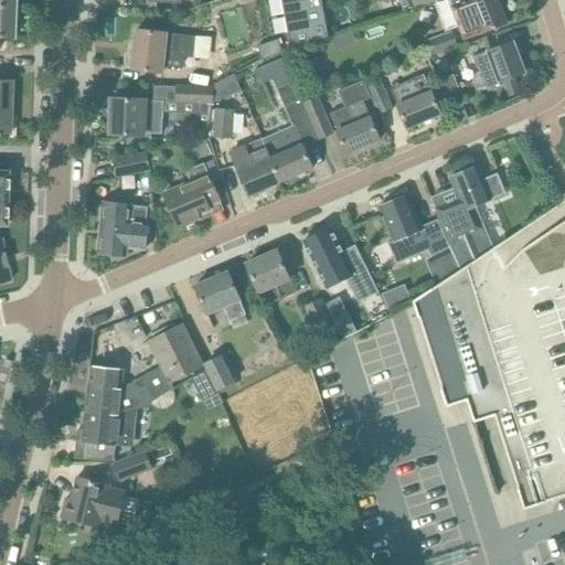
[(187,10),(187,0),(162,0),(162,9),(187,10)]
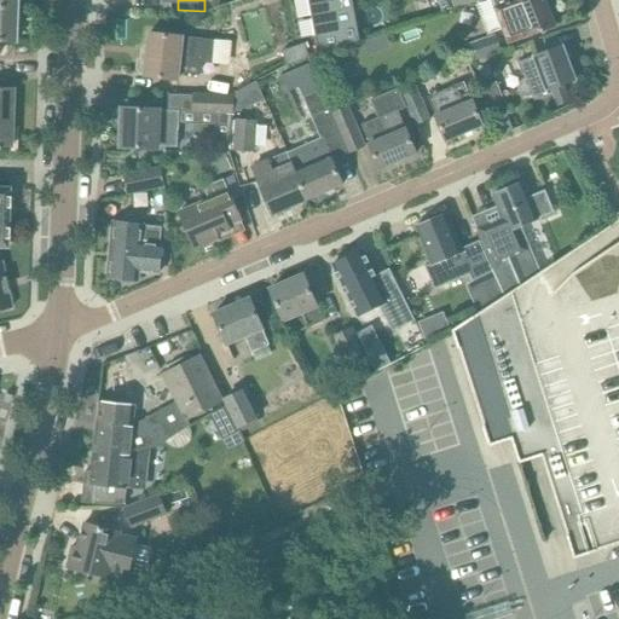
[(352,0),(307,0),(319,55),(360,40),(352,0)]
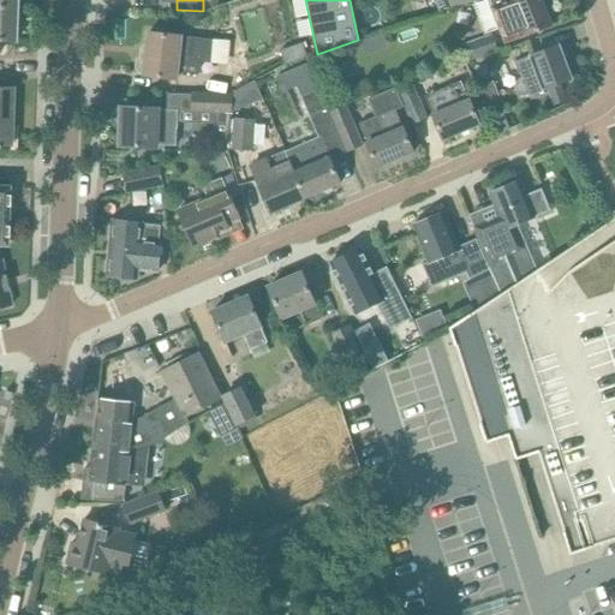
[(436,0),(440,11),(476,1),(475,0),(436,0)]
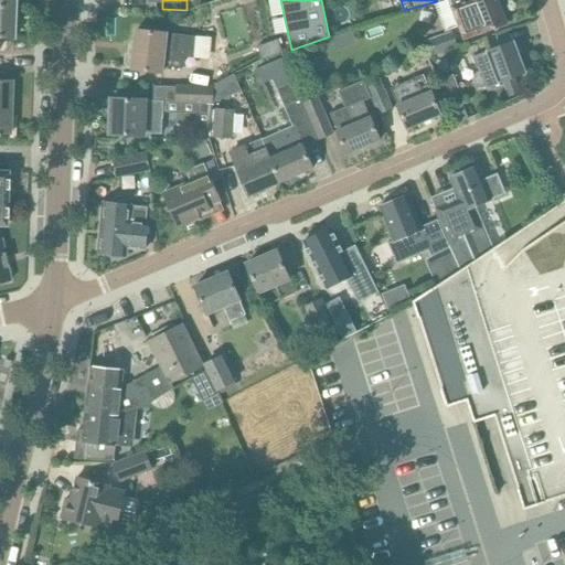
[(448,0),(465,40),(482,32),(486,32),(507,23),(497,0),(448,0)]
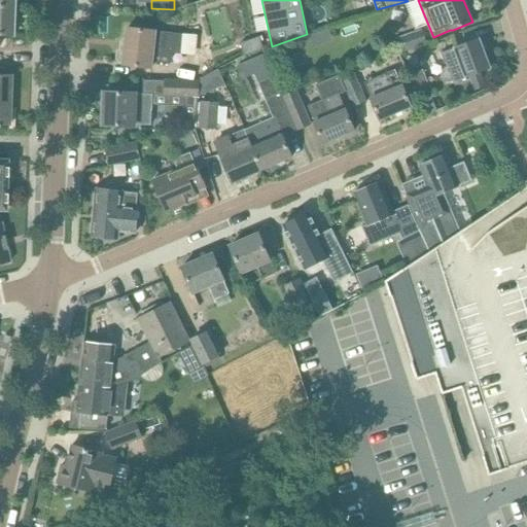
[(0,35),(12,36),(13,6),(0,5),(0,35)]
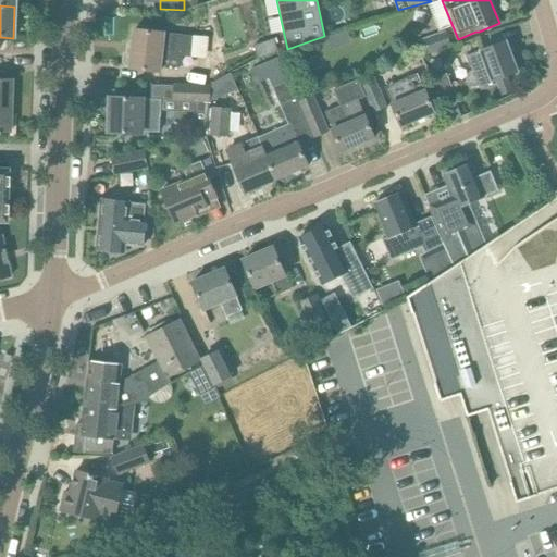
[(130,69),(151,71),(160,72),(160,66),(178,69),(180,57),(189,58),(192,36),(134,29),(132,51),(128,51),(124,56),(123,62),(127,66),(130,67),(130,69)]
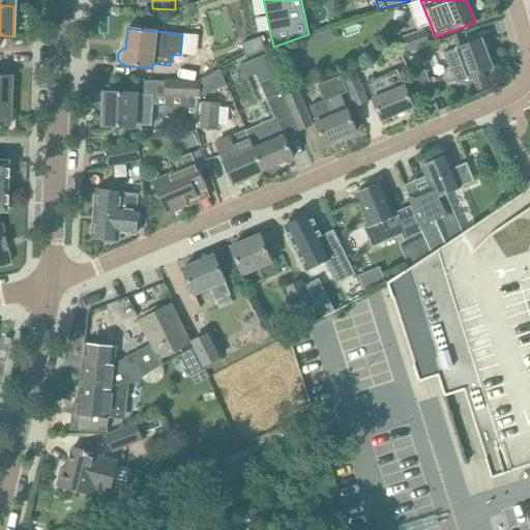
[(386,42),(390,56),(428,45),(423,30),(386,42)]
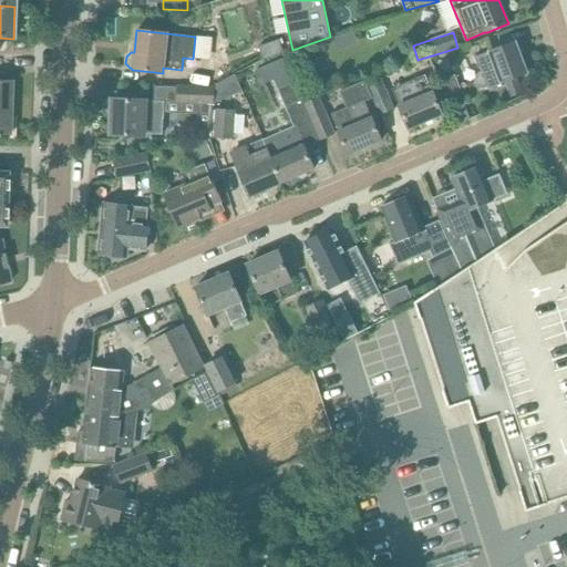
[(263,61),(284,53),(279,40),(258,47),(263,61)]
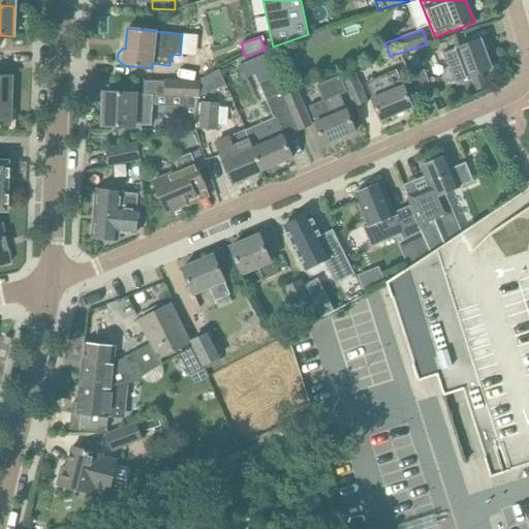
[(480,39),(462,47),(443,54),(446,63),(449,62),(457,85),(469,81),(468,76),(471,75),(483,71),(492,68),(480,39)]
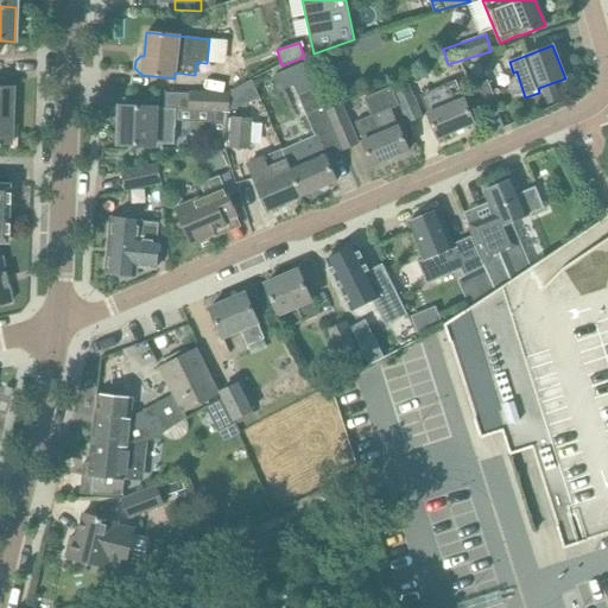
[(437,87),(439,94),(423,102),(428,114),(429,116),(438,139),(474,124),(455,80),(437,87)]
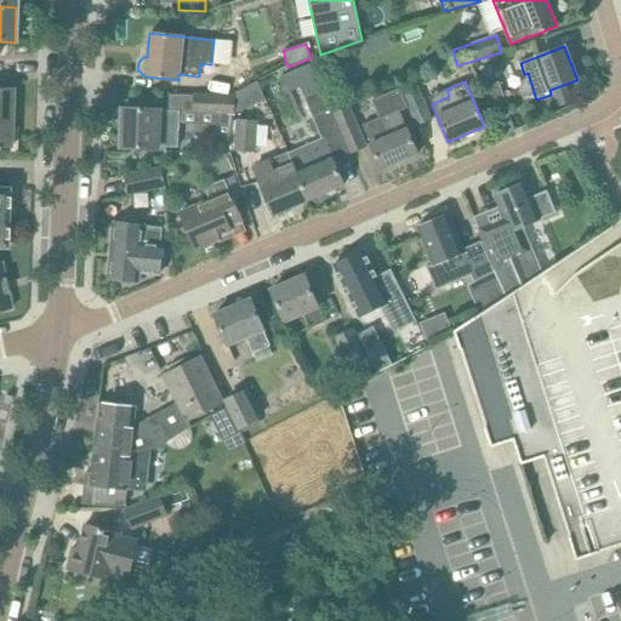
[(402,89),(417,126),(431,120),(416,83),(402,89)]
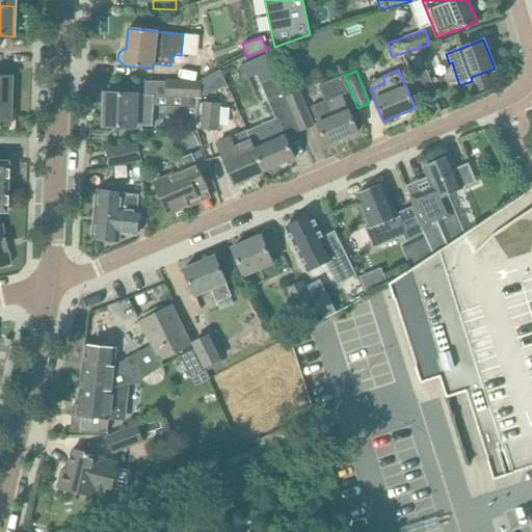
[(413,76),(424,103),(437,98),(426,71),(413,76)]
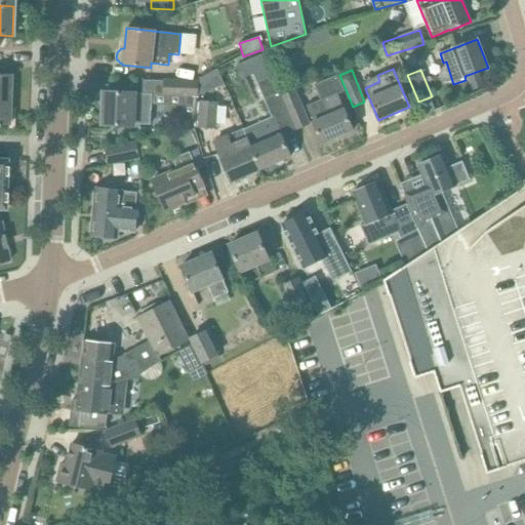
[(479,71),(468,75),(473,90),(484,86),(479,71)]
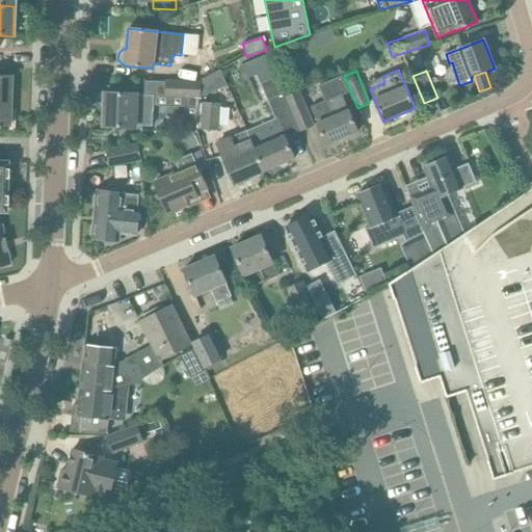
[(0,127),(7,127),(9,76),(0,75),(0,127)]
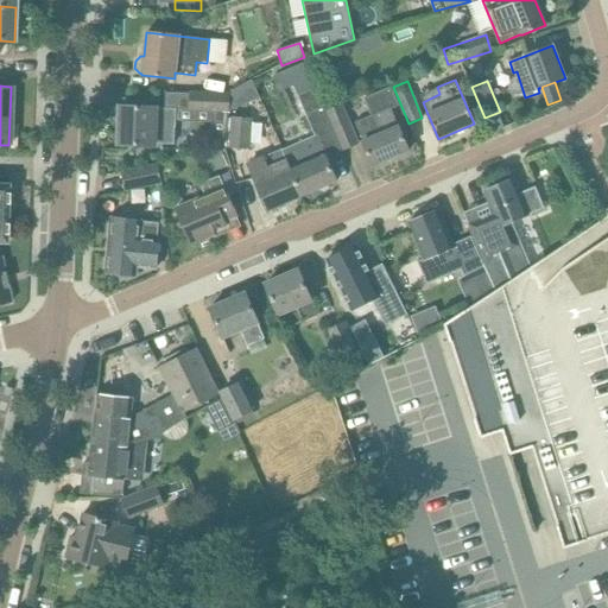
[(409,151),(391,109),(399,106),(391,87),(365,97),(375,125),(359,132),(362,141),(373,166),(409,151)]
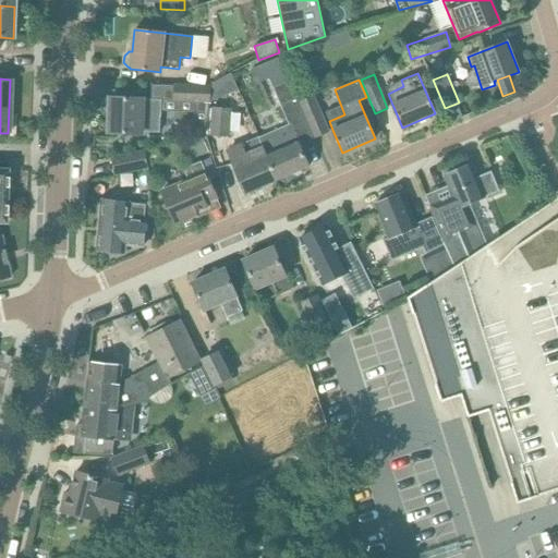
[(282,119),(288,119),(290,124),(258,137),(277,180),(308,167),(299,144),(313,138),(291,81),(275,87),(282,107),(279,110),(282,119)]
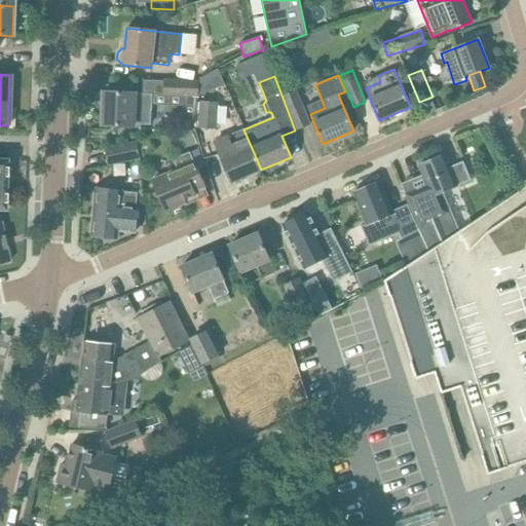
[(198,87),(197,97),(209,92),(202,77),(201,78),(198,87)]
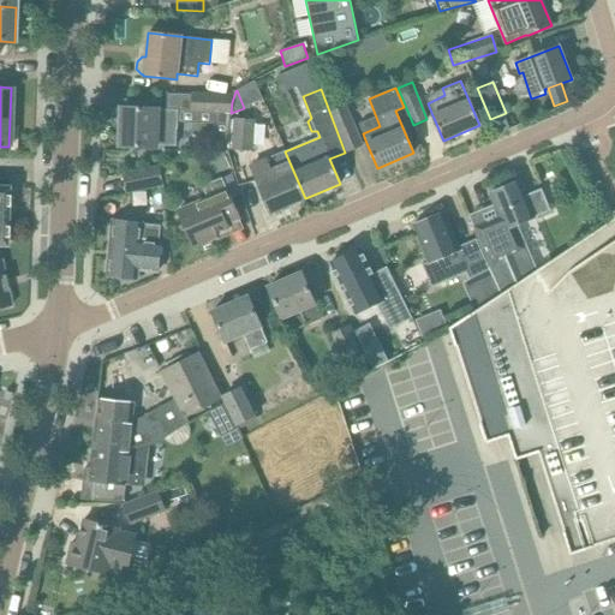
[(226,96),(199,95),(192,95),(191,112),(215,113),(225,113),(226,96)]
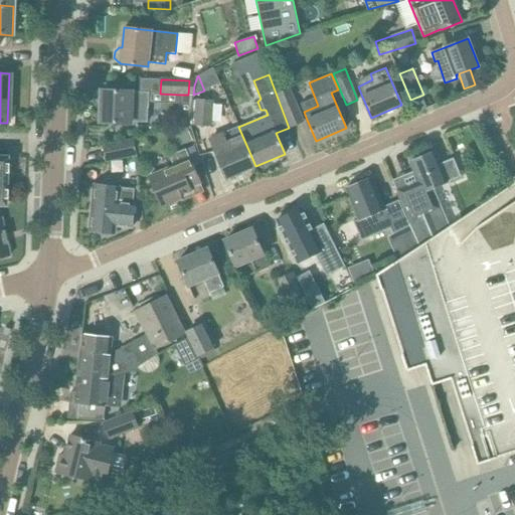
[(101,123),(121,124),(130,124),(130,122),(146,123),(148,94),(129,93),(129,91),(102,90),(101,123)]
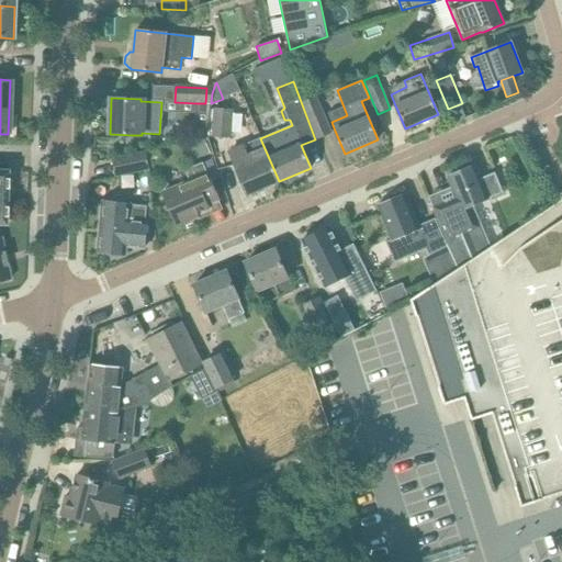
[(315,98),(302,103),(317,138),(330,133),(315,98)]
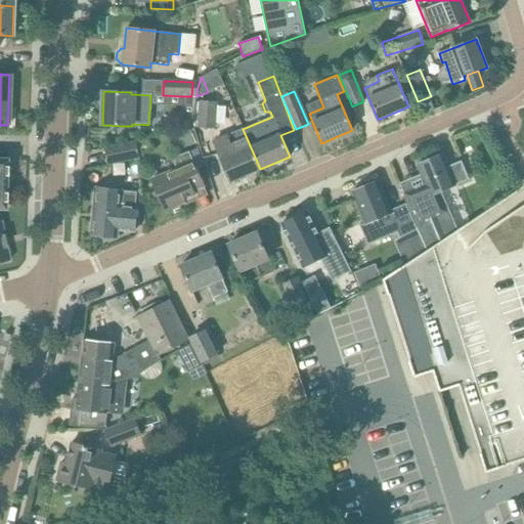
[(183,96),(182,125),(194,121),(197,96),(191,96),(183,96)]
